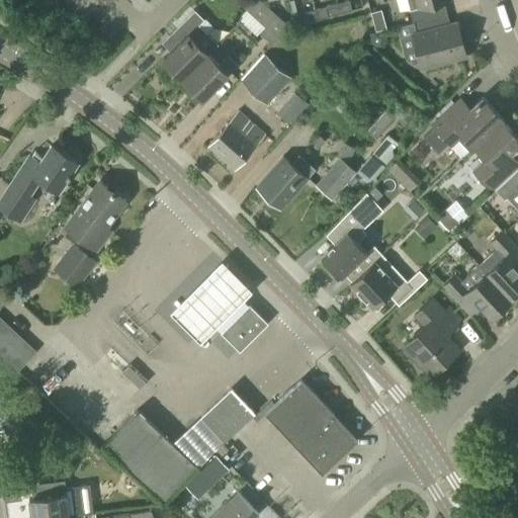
[(259,0),(254,0),(246,9),(265,27),(259,33),(272,45),(288,26),(259,0)]
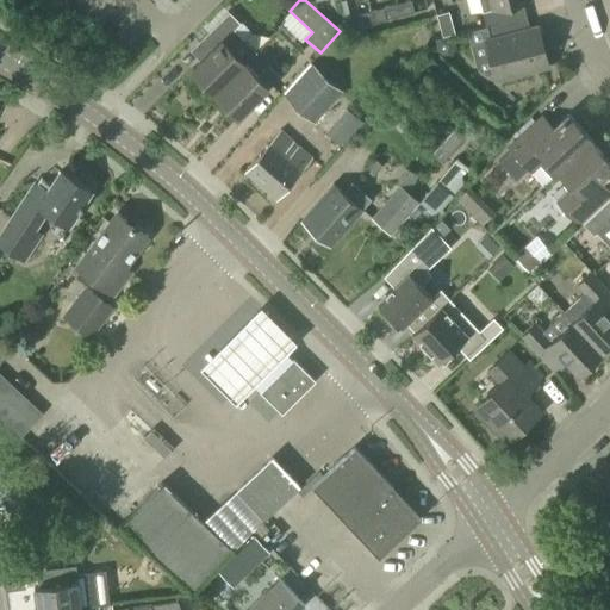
[(397,5),(400,17),(415,13),(411,0),(397,5)]
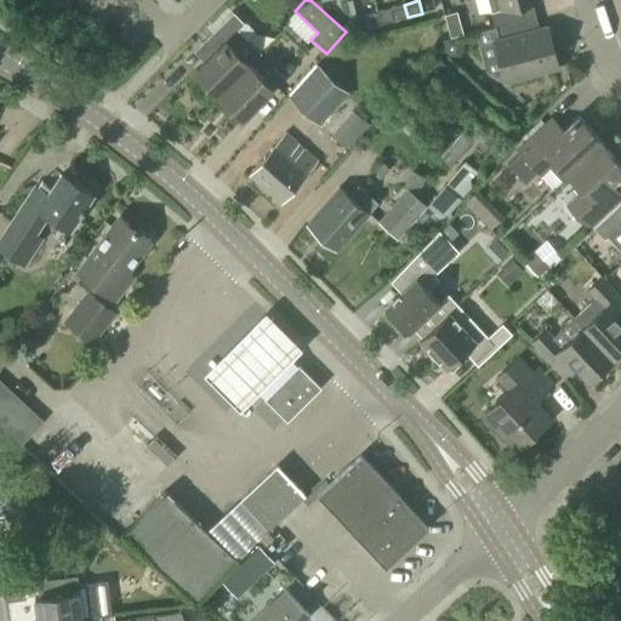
[(506,24),(510,24),(508,23),(507,23),(503,10),(537,1),(536,0),(486,0),(494,26),(495,27),(506,24)]
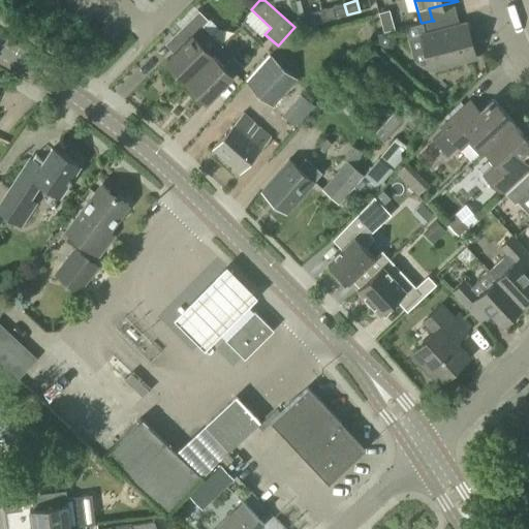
[(323,21),(347,14),(344,4),(321,10),(323,21)]
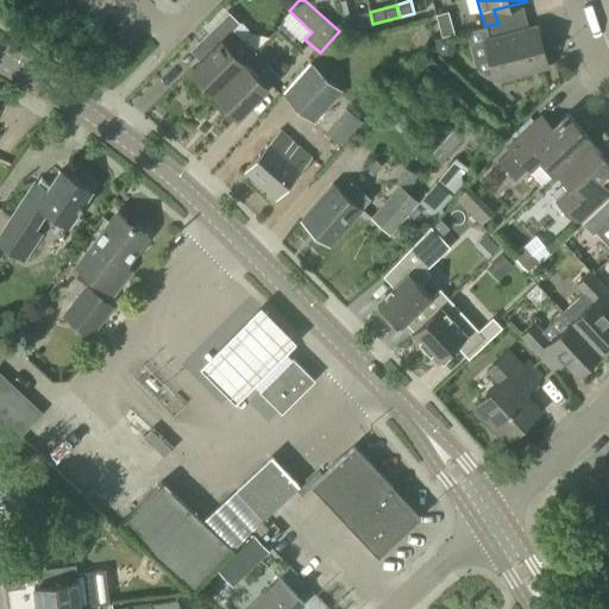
[(242,66),(243,66),(255,54),(232,30),(239,24),(227,12),(200,38),(211,50),(188,71),(212,95),(242,66)]
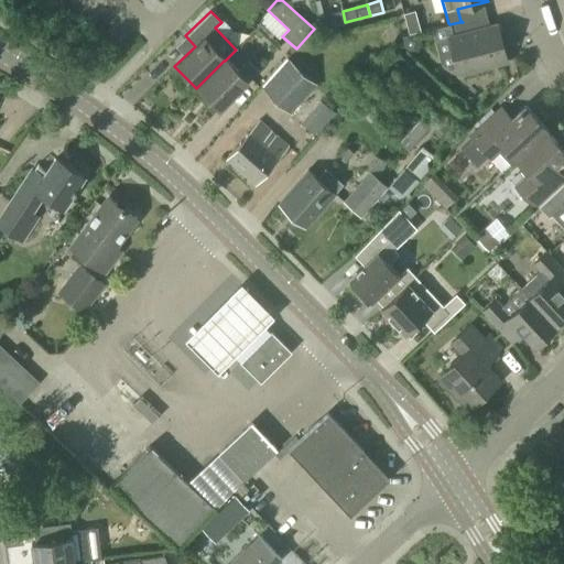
[(333,25),(345,22),(343,11),(329,14),(333,25)]
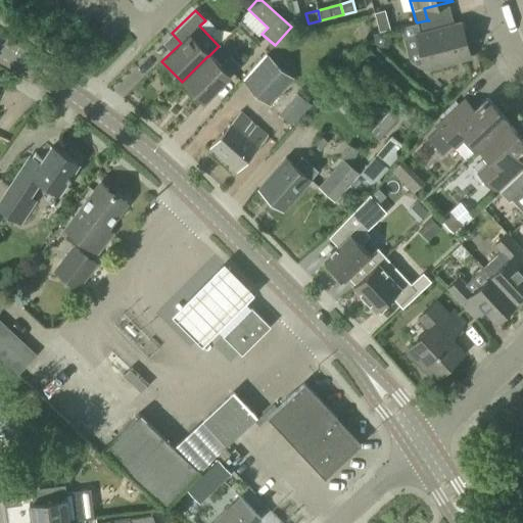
[(426,20),(417,22),(420,35),(418,35),(426,68),(468,58),(459,25),(432,32),(429,20),(426,20)]
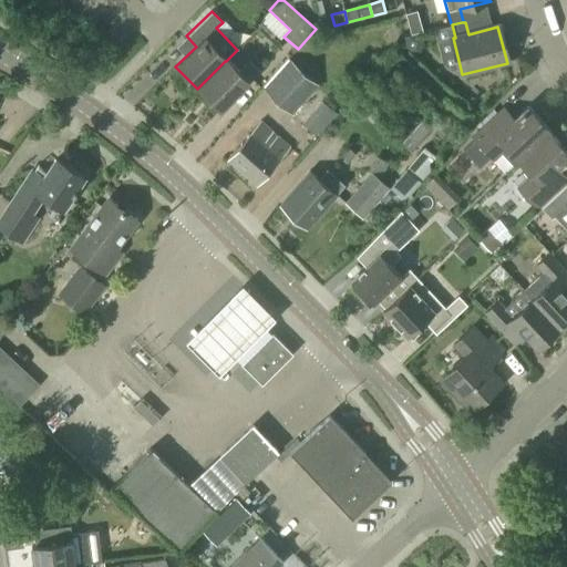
[(225,61),(197,89),(218,111),(259,70),(249,60),(237,73),(226,61),(225,61)]
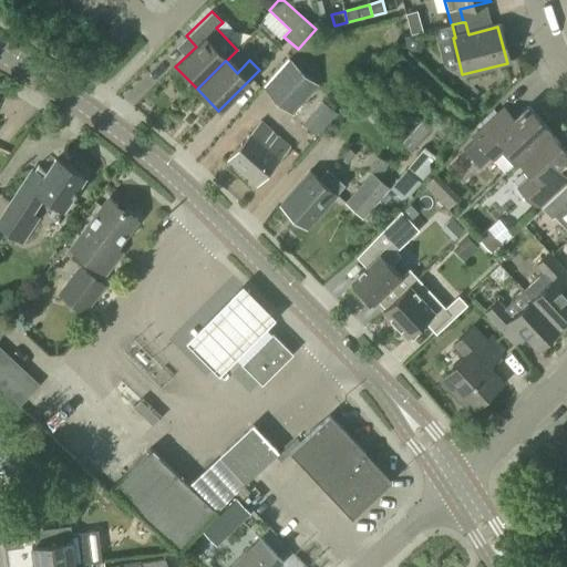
[(292,116),(319,85),(289,60),(263,90),(292,116)]
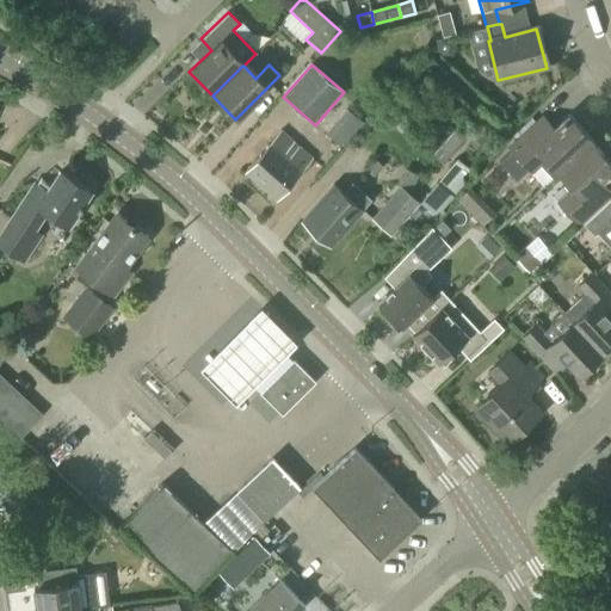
[(561,171),(592,142),(568,116),(555,128),(542,113),(507,147),(532,173),(541,165),(553,178),(561,171)]
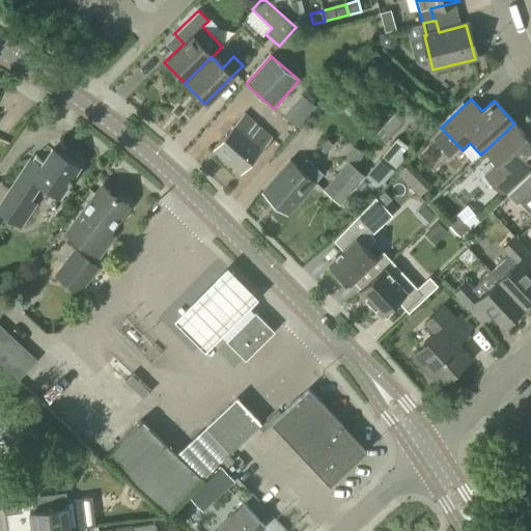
[(385,143),(404,121),(394,113),(375,135),(385,143)]
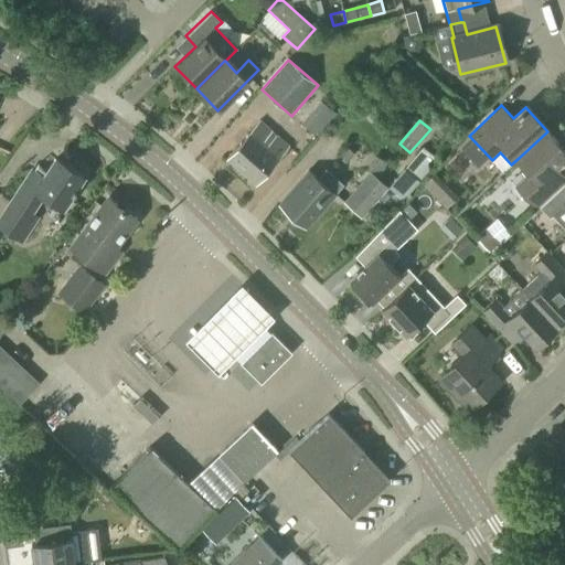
[(255,184),(288,147),(258,121),(225,158),(255,184)]
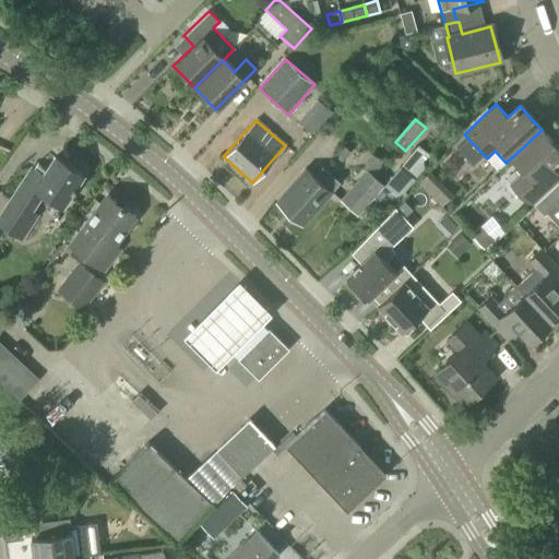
[(513,156),(525,169),(509,185),(531,207),(556,185),(544,170),(558,156),(558,151),(540,132),(543,131),(542,130),(513,156)]
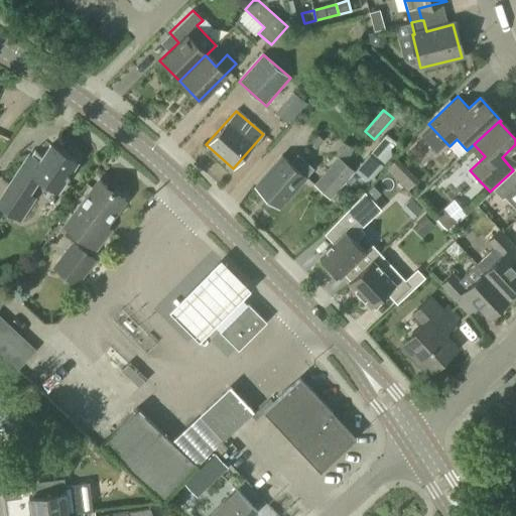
[(369,183),(393,154),(390,152),(397,143),(386,134),(355,171),(369,183)]
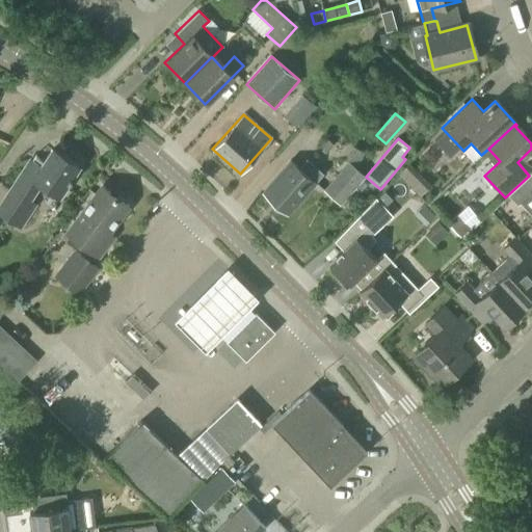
[(60,196),(80,166),(52,148),(41,166),(30,160),(0,207),(0,215),(22,230),(37,205),(30,200),(41,184),(60,196)]
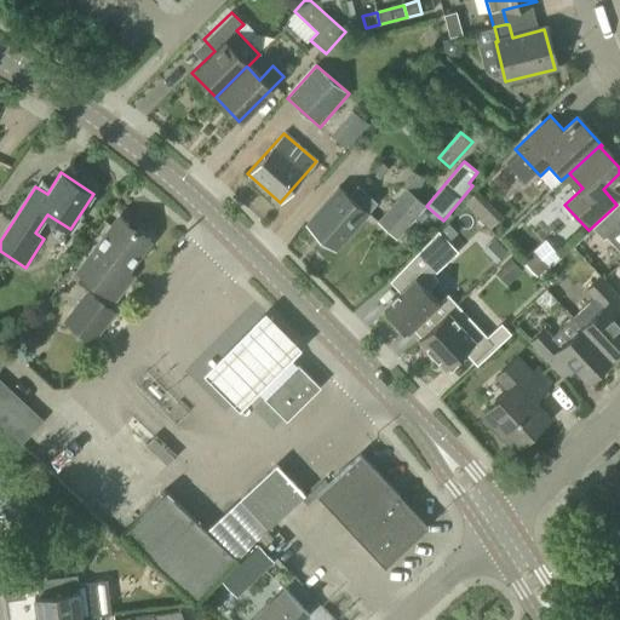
[(512,172),(501,182),(512,196),(524,188),(512,172)]
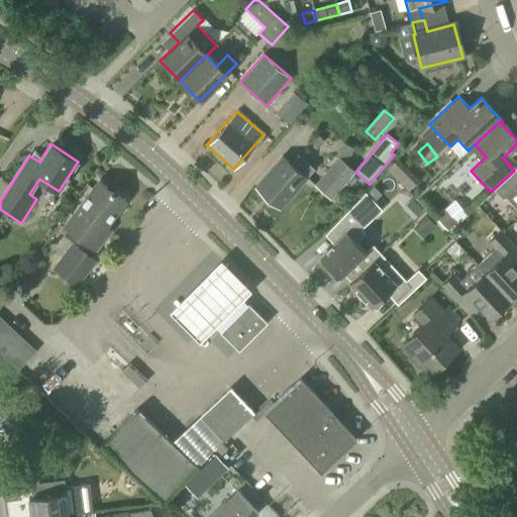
[(279,208),(306,178),(282,157),(254,187),(279,208)]
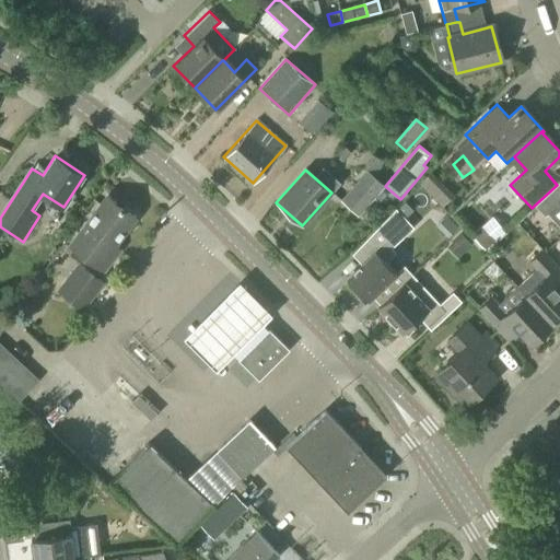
[(359,217),(385,186),(366,170),(340,200),(359,217)]
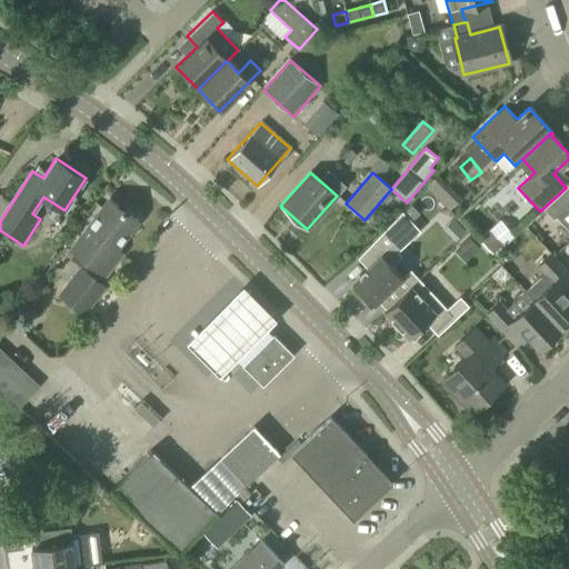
[(449,211),(461,199),(438,175),(426,187),(449,211)]
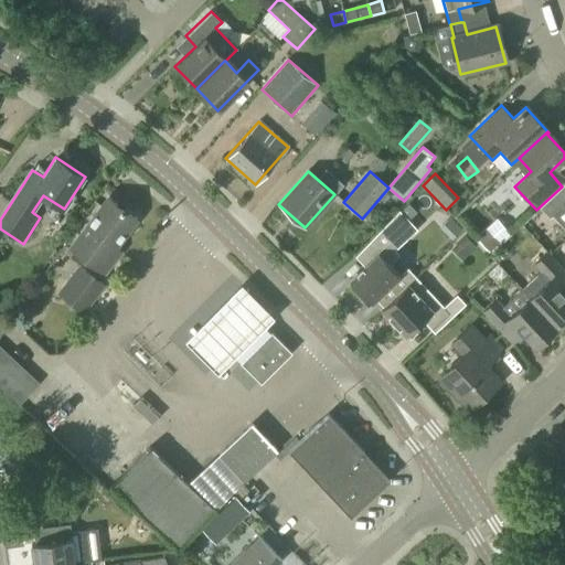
[(564,210),(564,192),(561,188),(540,208),(550,219),(563,208),(564,210)]
